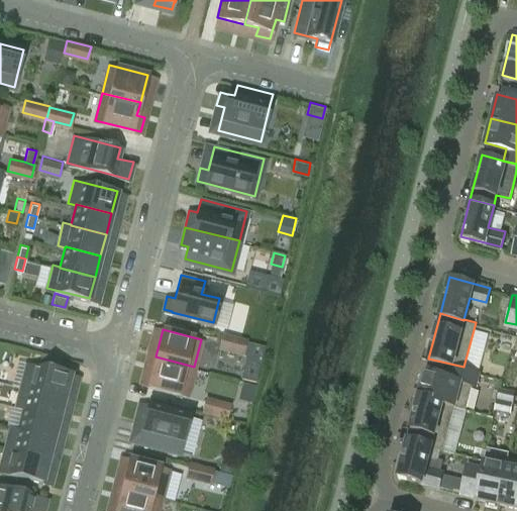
[(222,333),(219,345),(243,351),(246,339),(222,333)]
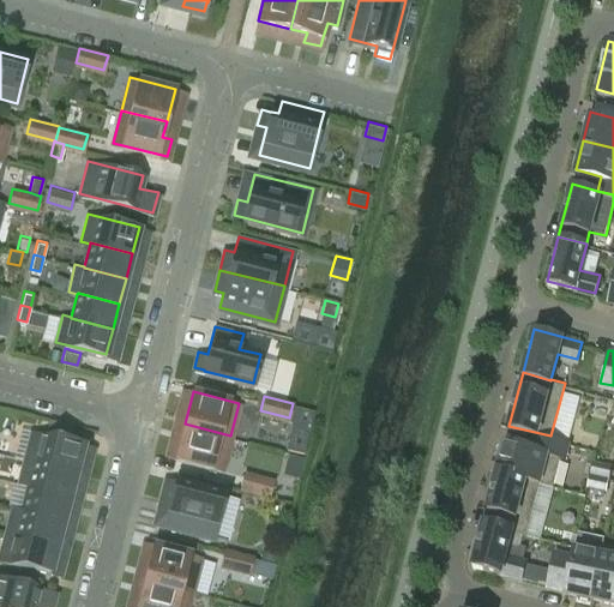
[(230,436),(185,424),(176,456),(222,468),(230,436)]
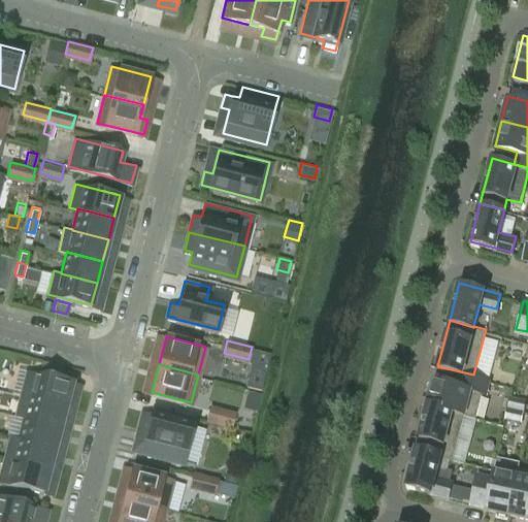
[(66,403),(66,404),(73,406),(79,384),(71,382),(71,381),(28,369),(22,393),(30,395),(30,394),(66,403)]
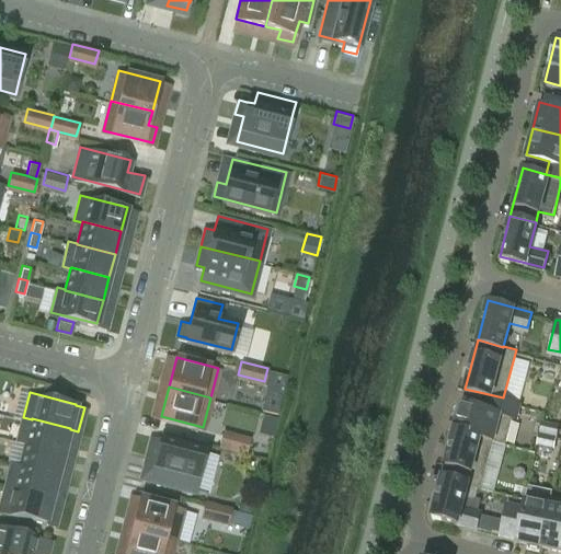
[(461,402),(455,427),(493,437),(492,439),(505,442),(512,415),(514,416),(518,402),(503,397),(489,394),(484,407),(461,402)]
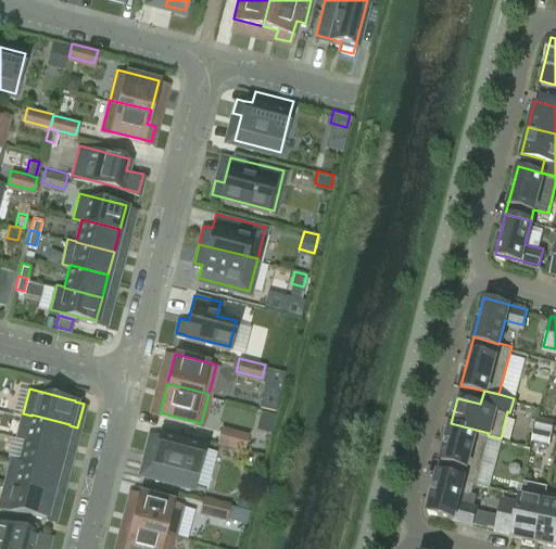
[(533,426),(551,430),(554,418),(536,413),(533,426)]
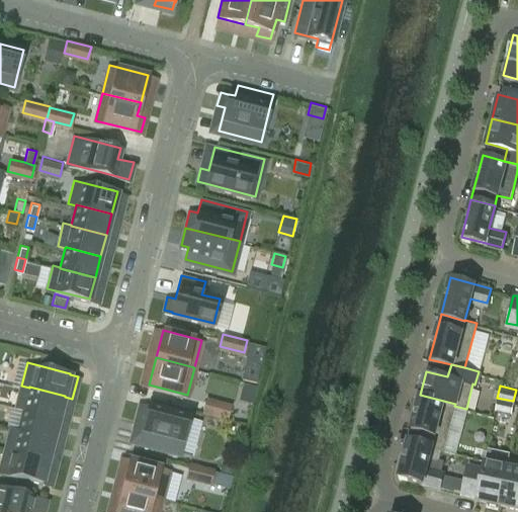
[(59,417),(65,397),(65,396),(29,387),(29,388),(23,408),(59,417)]
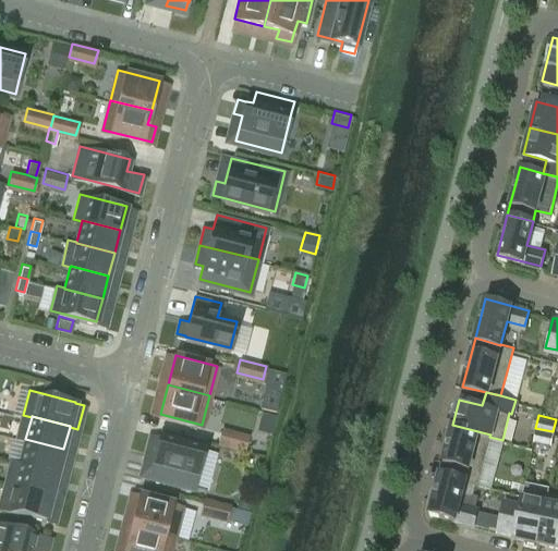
[(452,425),(440,472),(465,478),(465,480),(476,482),(477,484),(489,437),(490,435),(452,425)]
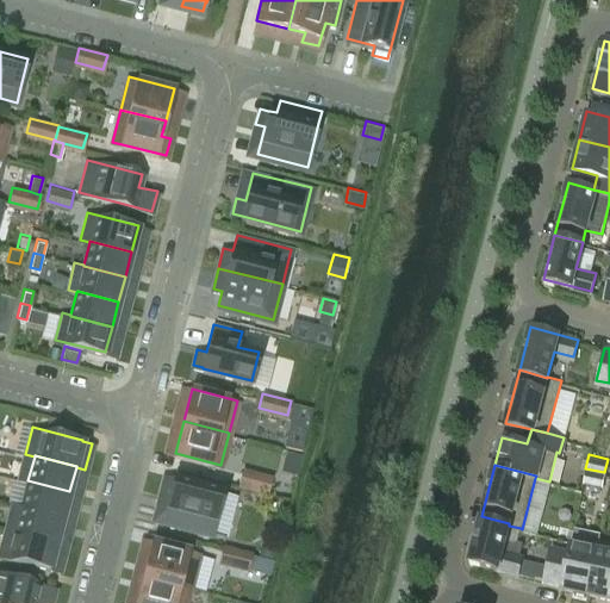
[(243,468),(240,483),(267,490),(271,476),(243,468)]
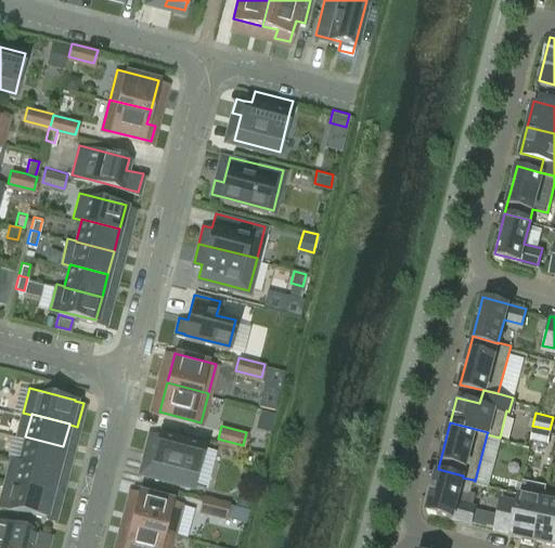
[(547,441),(550,429),(532,426),(530,436),(547,441)]
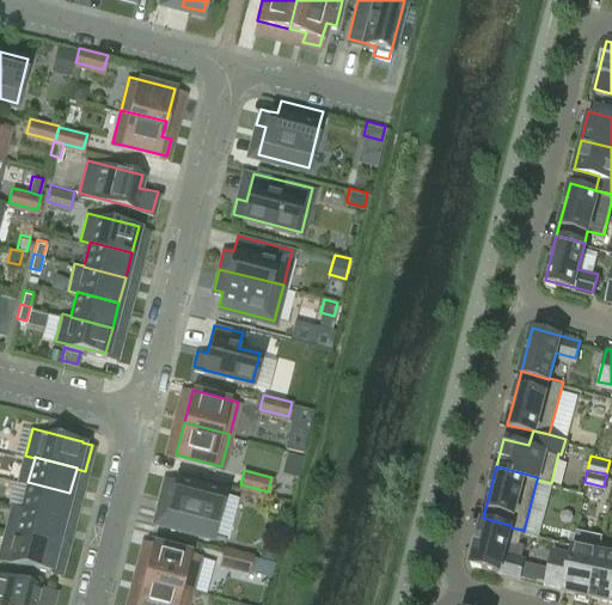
[(163,503),(159,519),(164,520),(164,521),(213,535),(214,530),(225,490),(196,483),(177,478),(175,477),(175,478),(165,476),(161,492),(171,494),(167,505),(163,503)]
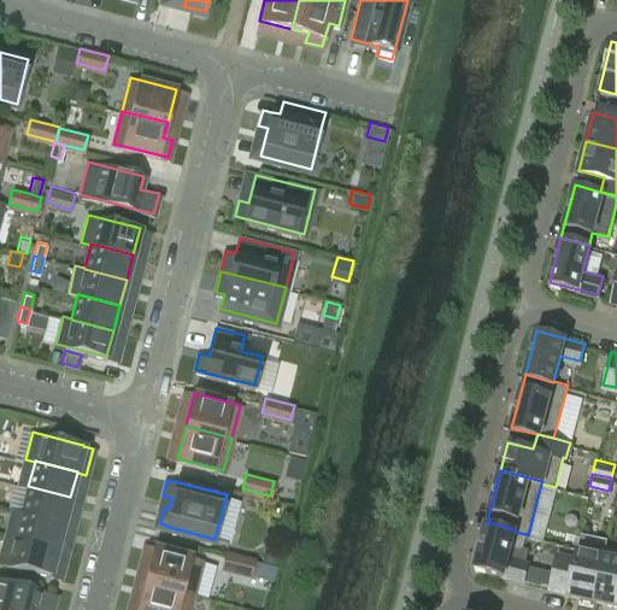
[(22,511),(64,522),(70,497),(28,486),(22,510),(22,511)]
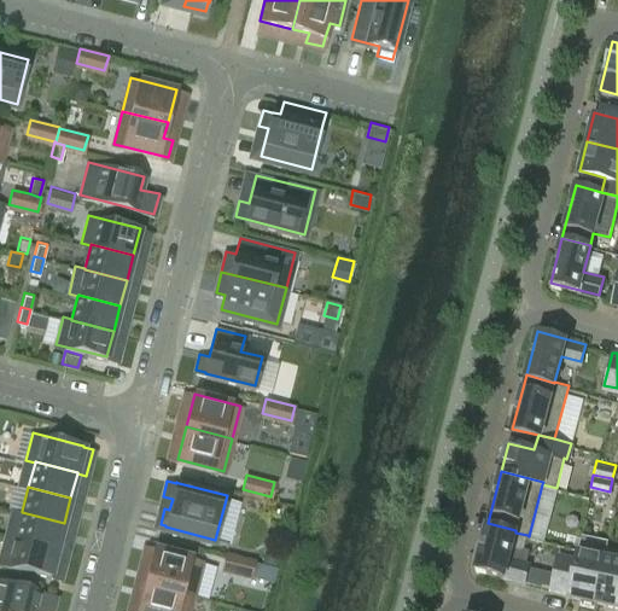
[(58,548),(58,547),(64,523),(22,512),(22,511),(12,508),(6,535),(58,548)]
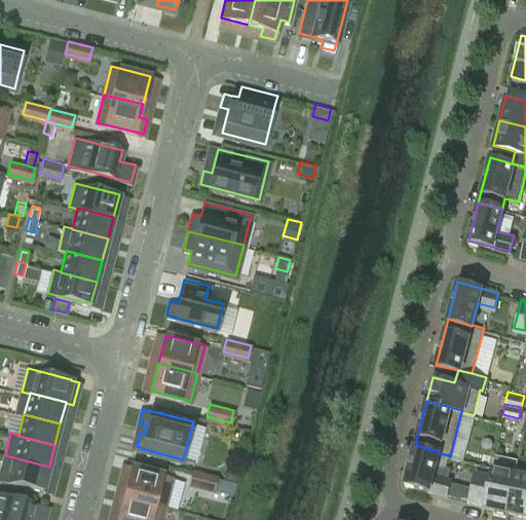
[(415,445),(405,483),(446,494),(450,479),(448,479),(451,469),(446,467),(449,455),(439,453),(439,451),(415,445)]
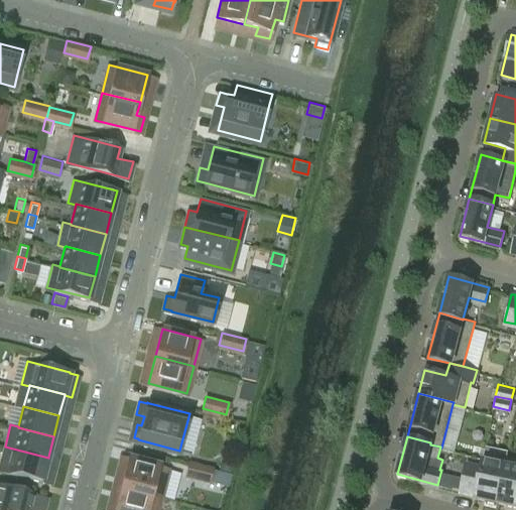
[(476,493),(475,496),(497,500),(505,464),(508,450),(486,444),(481,466),(476,493)]
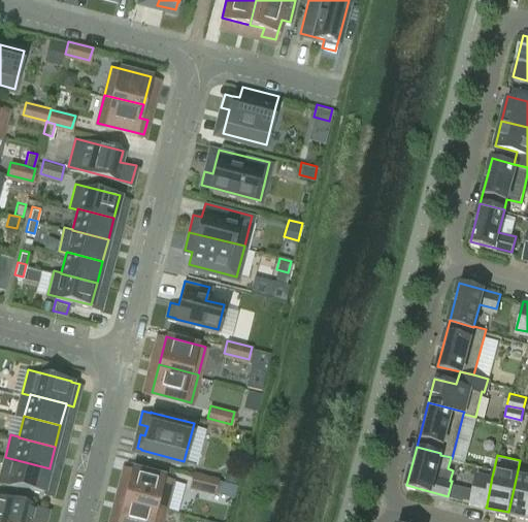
[(50,468),(5,457),(0,475),(0,479),(43,491),(43,490),(52,492),(57,469),(50,467),(50,468)]
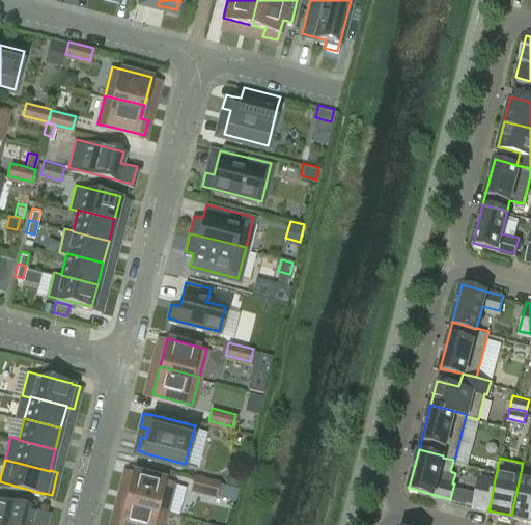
[(133,470),(126,498),(165,508),(178,513),(186,485),(172,480),(133,470)]
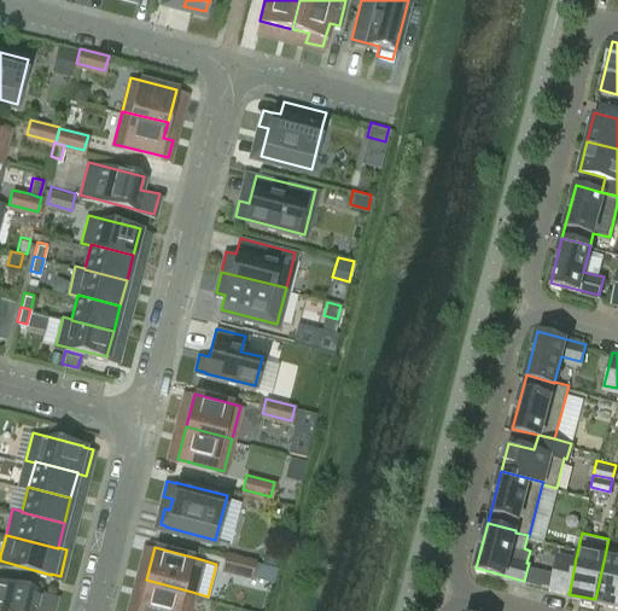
[(280,550),(272,547),(264,552),(262,560),(277,564),(280,550)]
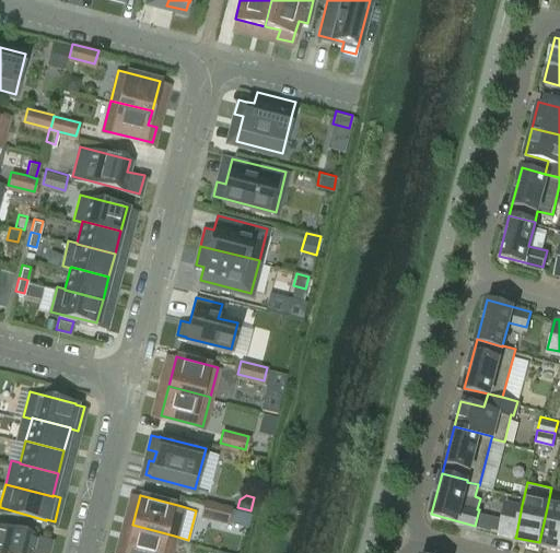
[(205,499),(201,513),(228,519),(231,506),(205,499)]
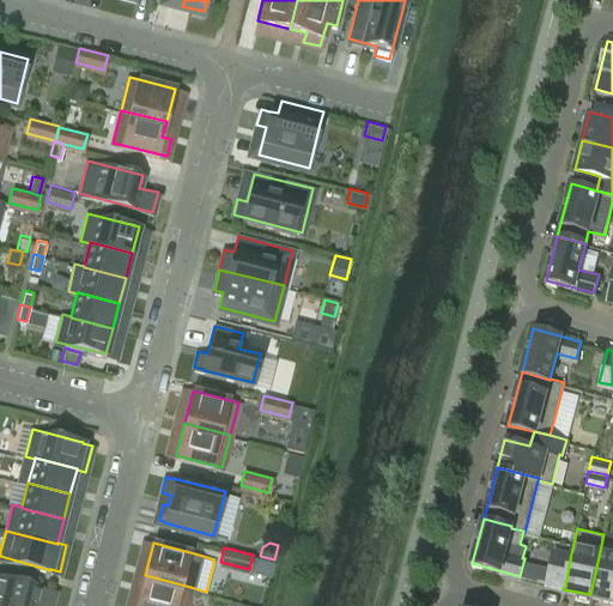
[(553,550),(546,582),(565,586),(571,553),(553,550)]
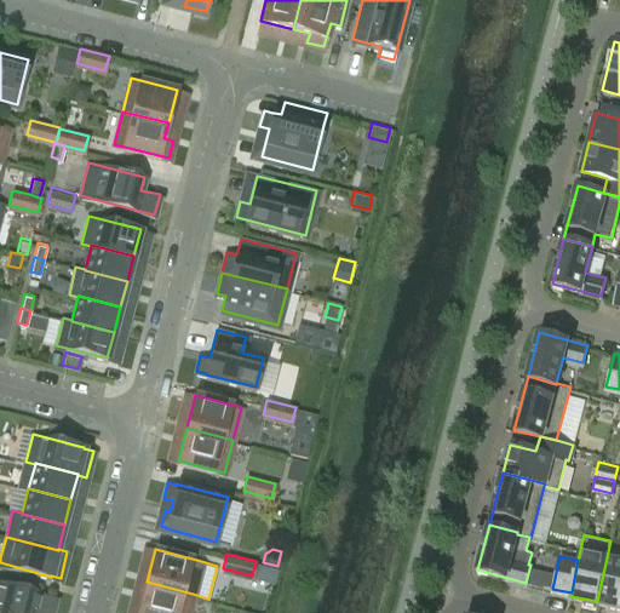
[(619,560),(607,557),(597,601),(619,606),(619,560)]
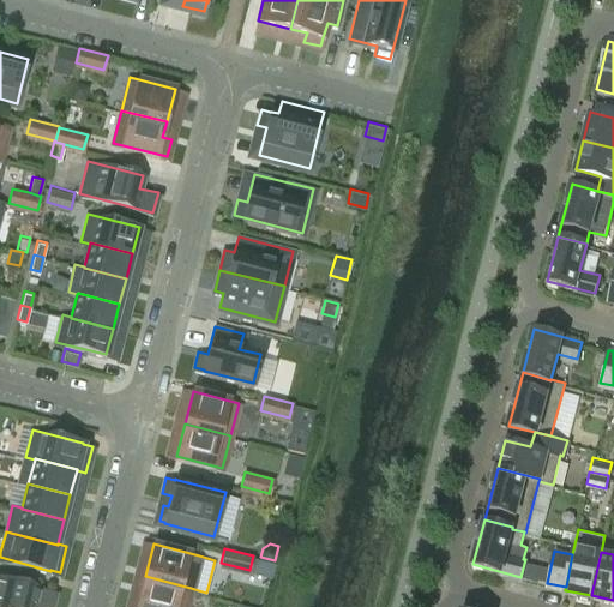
[(0,606),(30,606),(31,605),(37,606),(50,606),(55,590),(0,576),(0,606)]
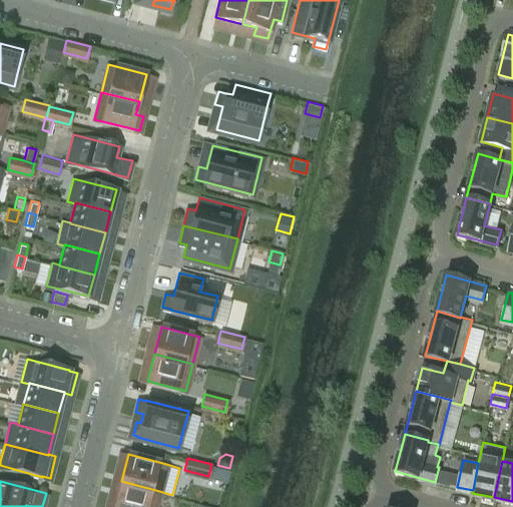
[(154,506),(159,491),(121,481),(114,506),(154,506)]
